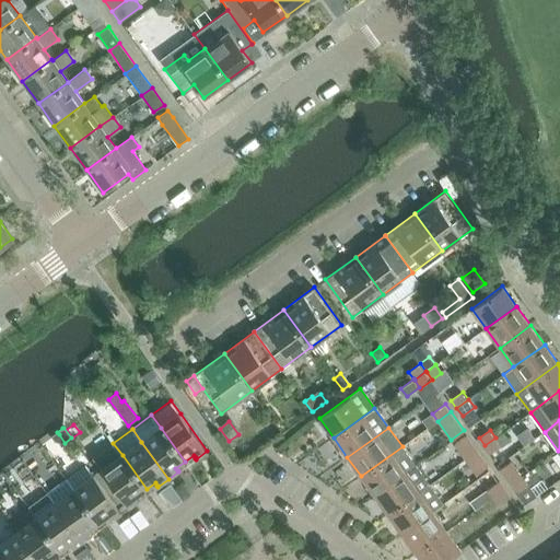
[(504,431),(496,438),(501,446),(511,440),(504,431)]
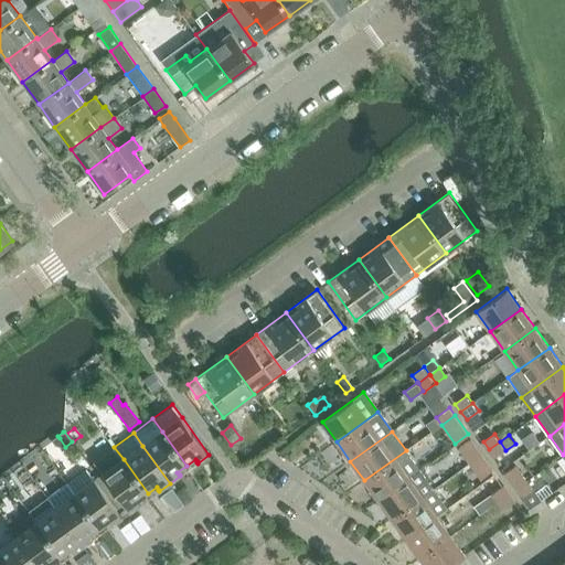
[(458,446),(470,462),(482,455),(470,437),(458,446)]
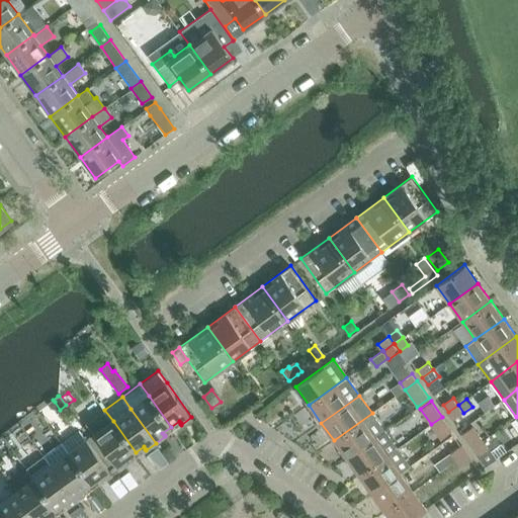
[(458,405),(448,412),(453,420),(463,413),(458,405)]
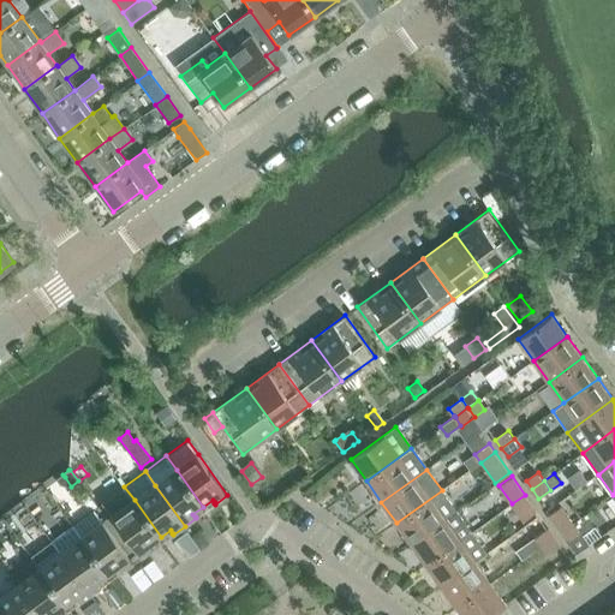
[(124,487),(102,502),(113,517),(142,556),(154,548),(154,547),(153,548),(150,544),(161,537),(135,500),(124,487)]
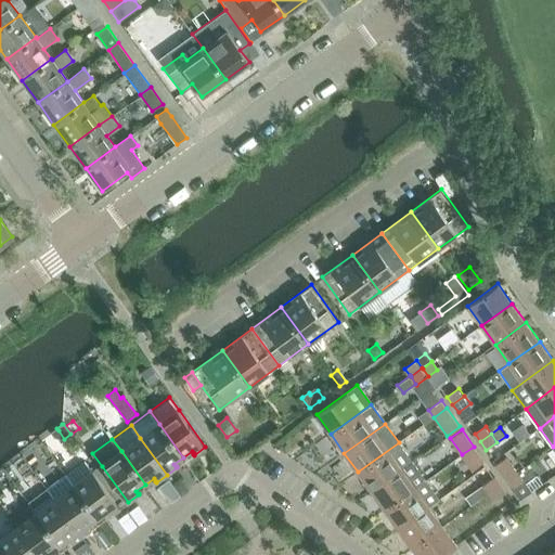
[(358,472),(372,491),(412,462),(399,442),(358,472)]
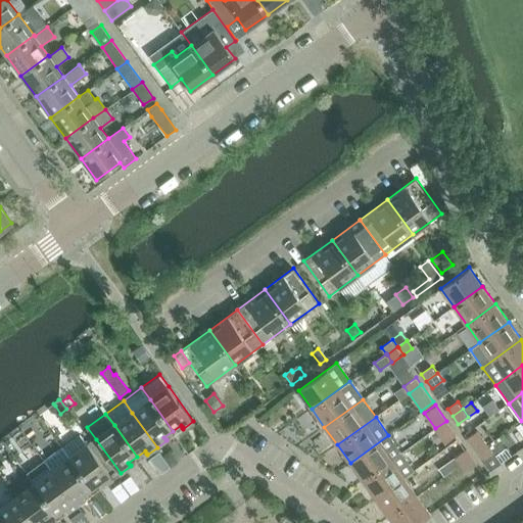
[(446,421),(435,428),(445,442),(457,435),(446,421)]
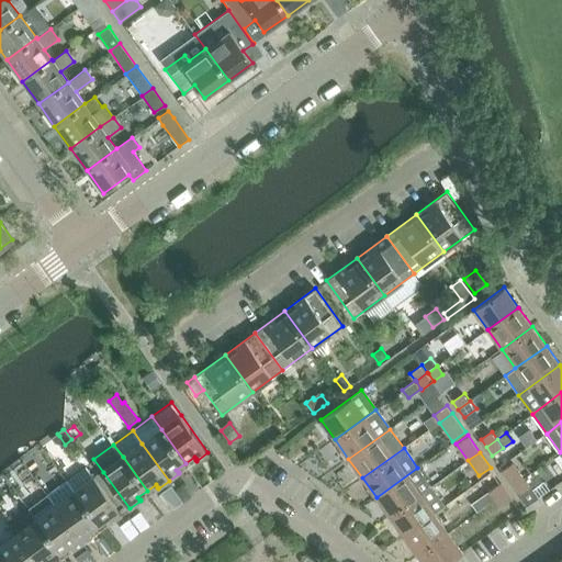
[(390,516),(431,486),(441,480),(428,460),(417,468),(377,497),(390,516)]
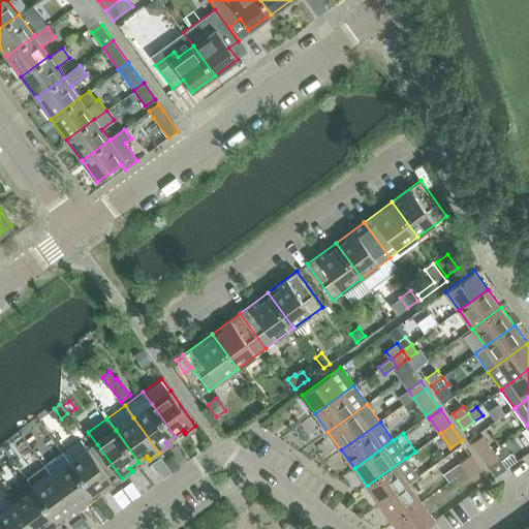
[(472,442),(484,458),(495,449),(484,434),(472,442)]
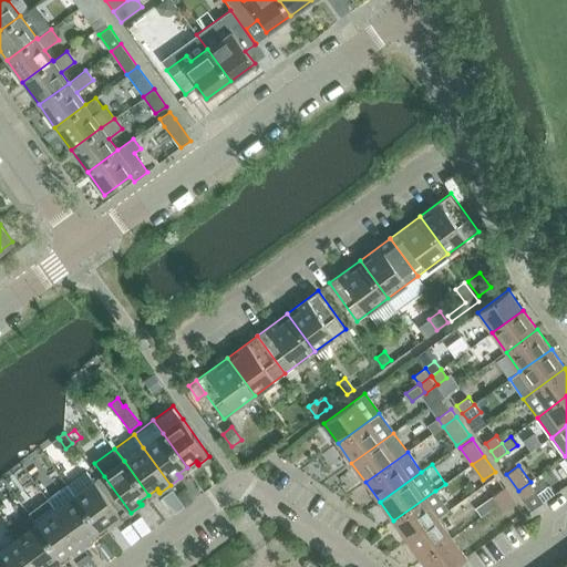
[(88,470),(68,484),(76,496),(89,512),(101,529),(110,523),(112,526),(113,527),(124,519),(98,482),(88,470)]
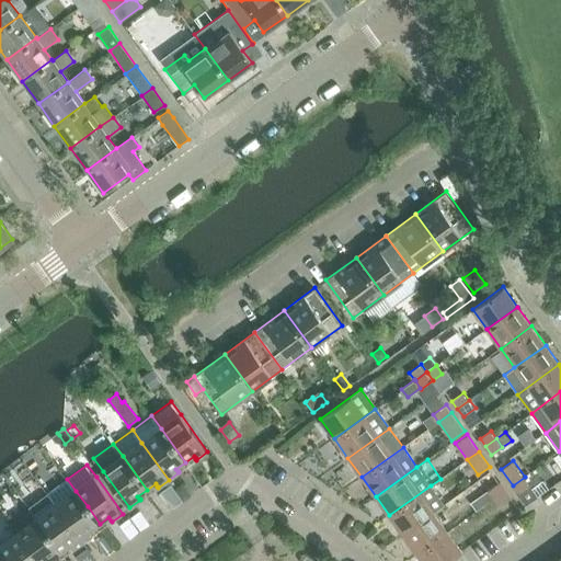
[(525,477),(513,485),(518,494),(530,485),(525,477)]
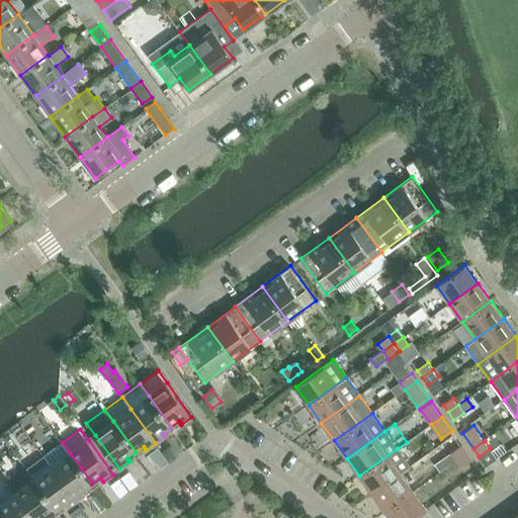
[(62,442),(45,454),(53,466),(63,481),(75,497),(77,500),(87,493),(86,493),(84,490),(92,484),(81,467),(70,453),(62,442)]
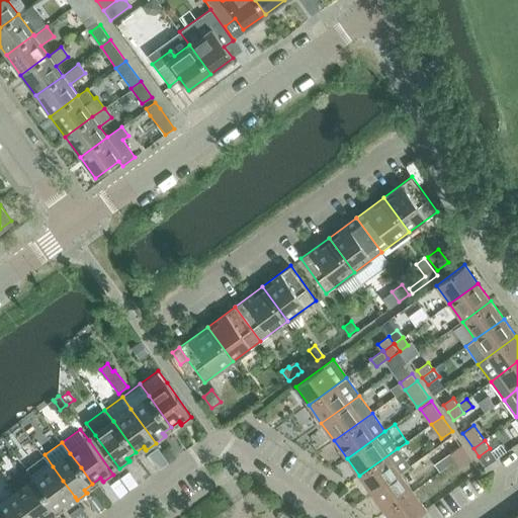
[(167,444),(160,449),(161,451),(169,461),(176,456),(167,444)]
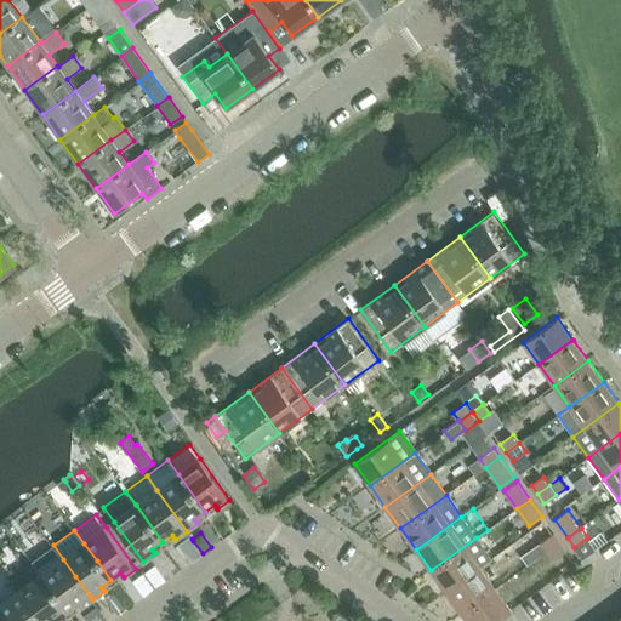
[(541,543),(547,551),(560,542),(554,534),(541,543)]
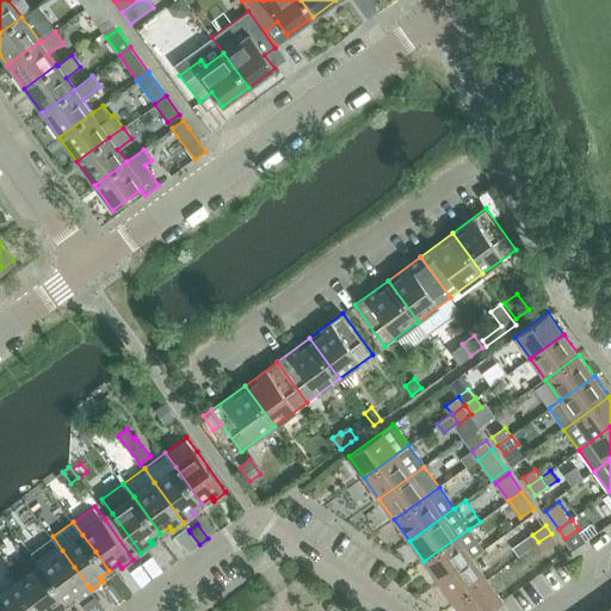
[(424,561),(439,582),(473,559),(483,550),(469,529),(424,561)]
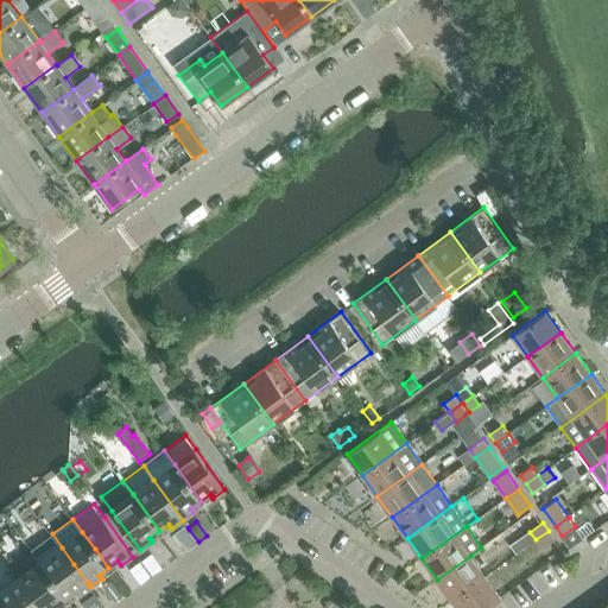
[(189,530),(178,538),(187,550),(198,542),(189,530)]
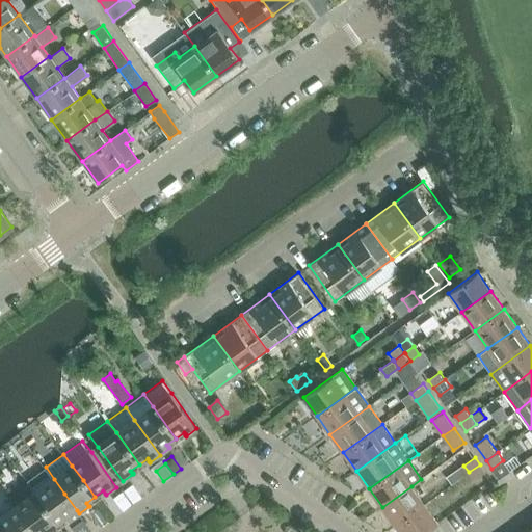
[(480,464),(469,472),(475,481),(486,473),(480,464)]
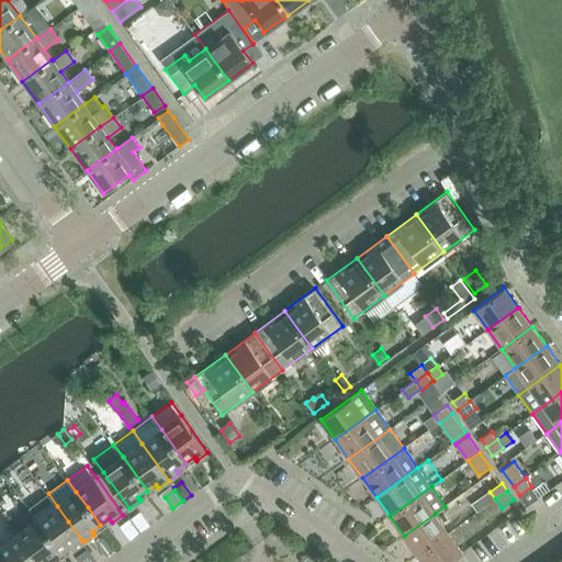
[(495,498),(490,492),(471,505),(476,513),(495,498)]
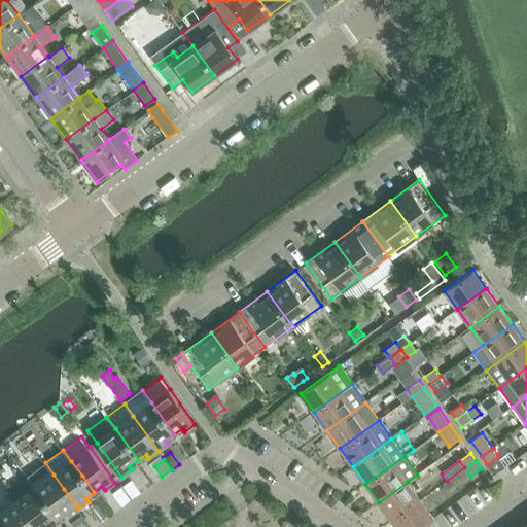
[(45,462),(27,476),(35,487),(46,502),(58,518),(76,505),(64,489),(54,475),(45,462)]
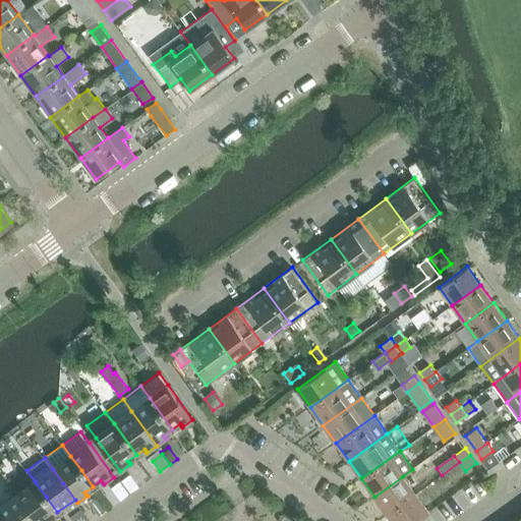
[(26,470),(8,482),(17,495),(27,510),(36,520),(51,520),(49,518),(57,512),(46,497),(35,481),(26,470)]
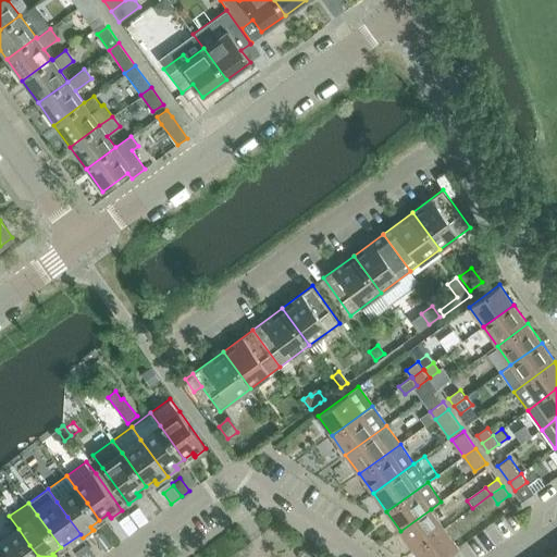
[(138,508),(130,514),(139,528),(148,522),(148,521),(138,508)]
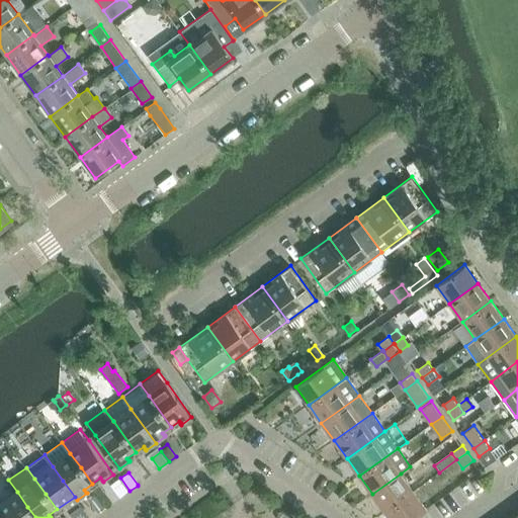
[(372,494),(385,511),(414,491),(401,473),(372,494)]
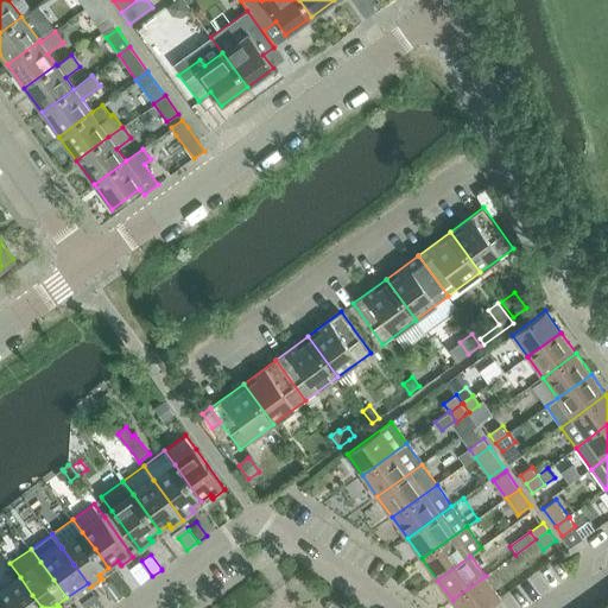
[(140,564),(132,571),(143,584),(151,577),(140,564)]
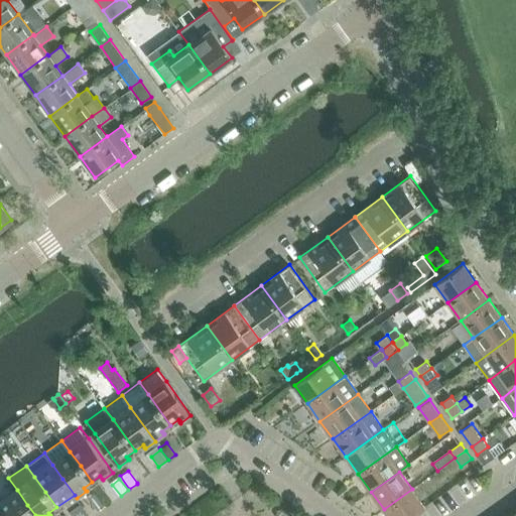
[(412,489),(384,509),(388,515),(413,515),(425,507),(412,489)]
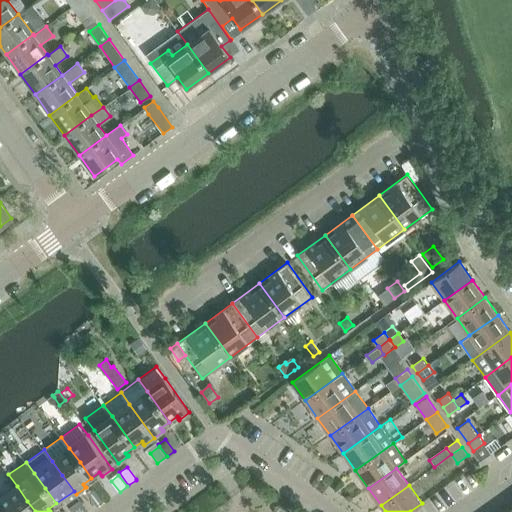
[(17,486),(0,498),(0,499),(9,511),(35,511),(27,501),(17,486)]
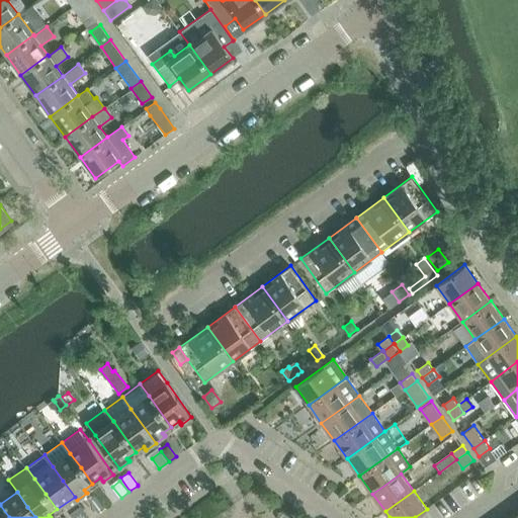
[(98,492),(89,498),(92,502),(98,510),(98,511),(107,504),(98,492)]
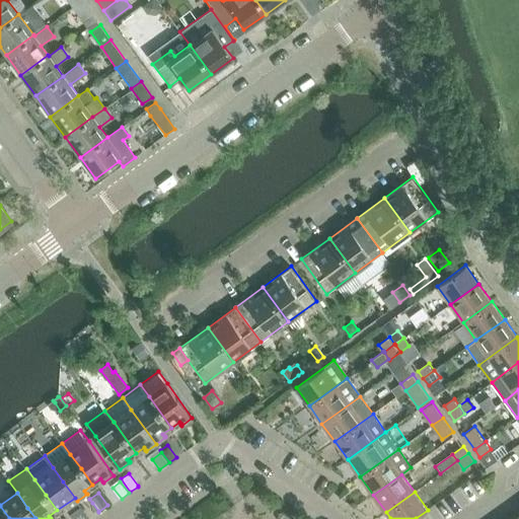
[(0,518),(9,518),(0,506),(0,518)]
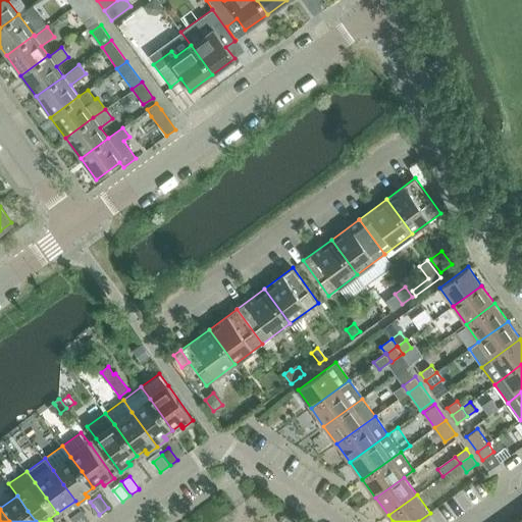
[(88,521),(81,512),(73,518),(76,521),(88,521)]
